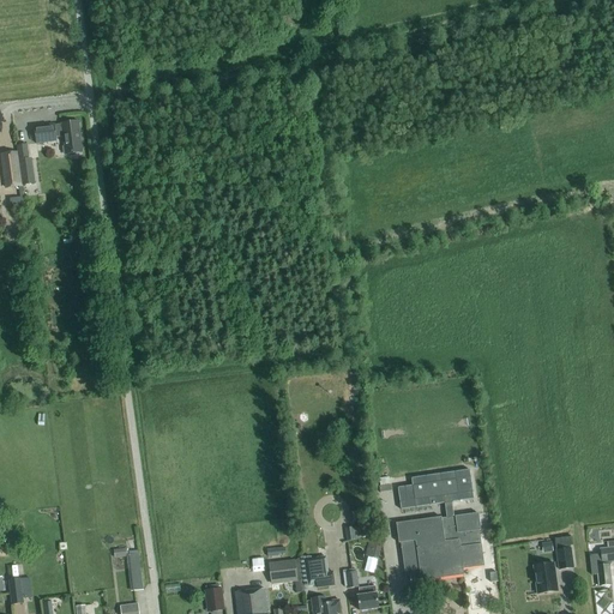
[(66,155),(83,152),(78,122),(55,126),(55,125),(35,127),(36,145),(56,142),(56,138),(64,137),(66,155)]
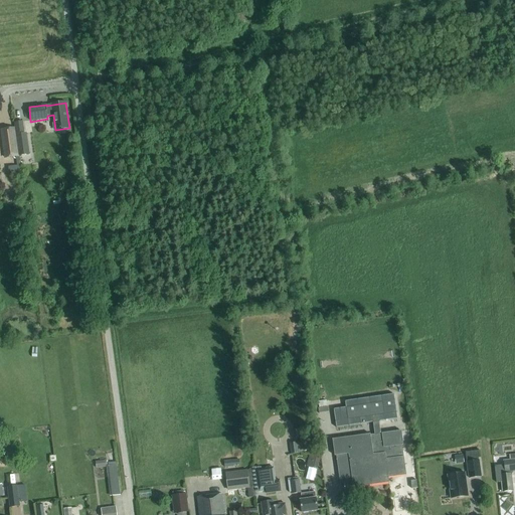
[(29,154),(26,133),(24,133),(23,122),(14,123),(19,156),(29,154)]
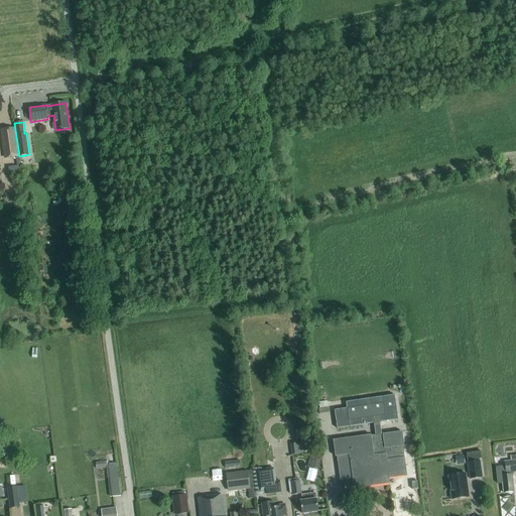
[(19,156),(14,127),(0,129),(4,158),(19,156)]
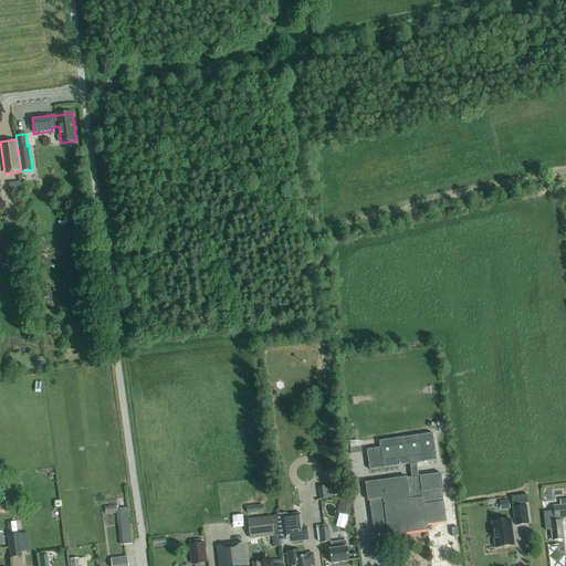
[(19,191),(18,182),(9,184),(10,192),(19,191)]
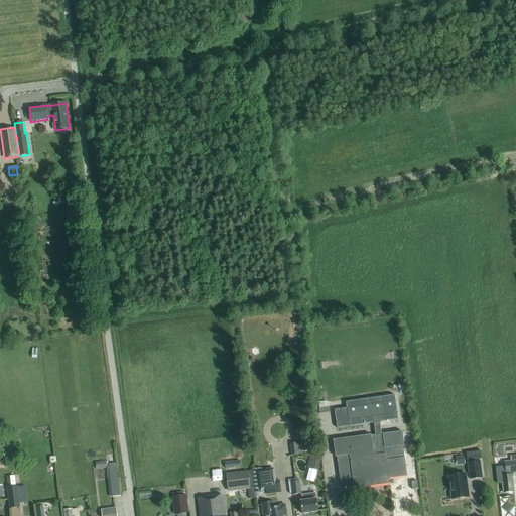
[(375,435),(371,436),(371,435),(333,440),(336,457),(337,457),(341,485),(342,485),(341,484),(353,483),(354,489),(390,484),(389,479),(407,476),(402,446),(404,445),(402,431),(381,434),(380,422),(398,419),(395,395),(346,401),(347,408),(335,409),(337,428),(374,423),(375,435)]
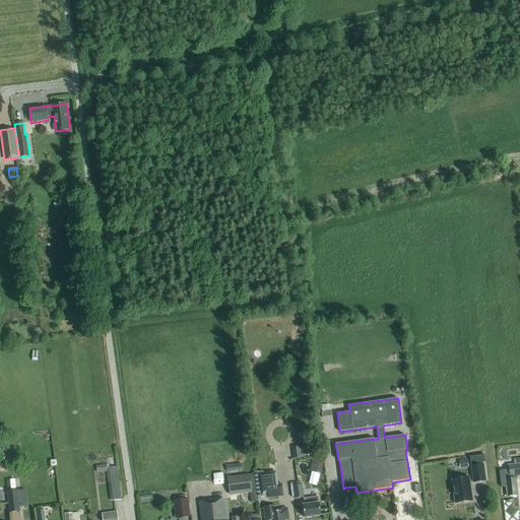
[(331,403),(321,403),(323,432),(333,432),(331,403)]
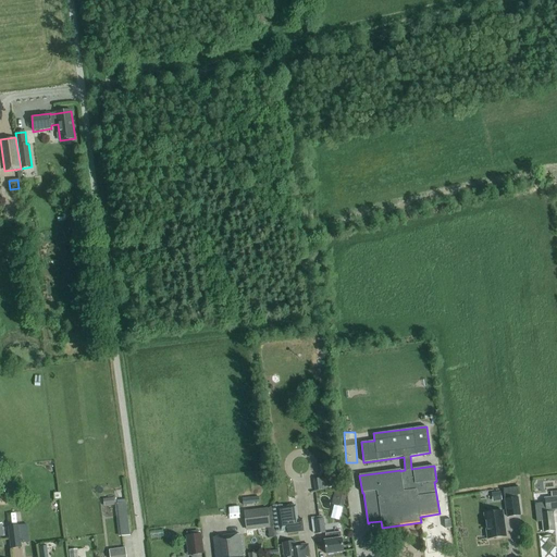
[(313,480),(314,492),(326,490),(324,478),(313,480)]
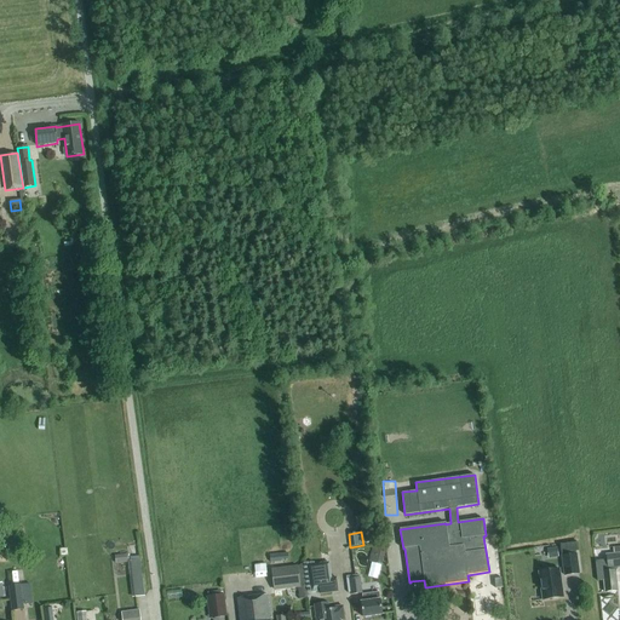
[(556,545),(546,547),(549,558),(558,555),(556,545)]
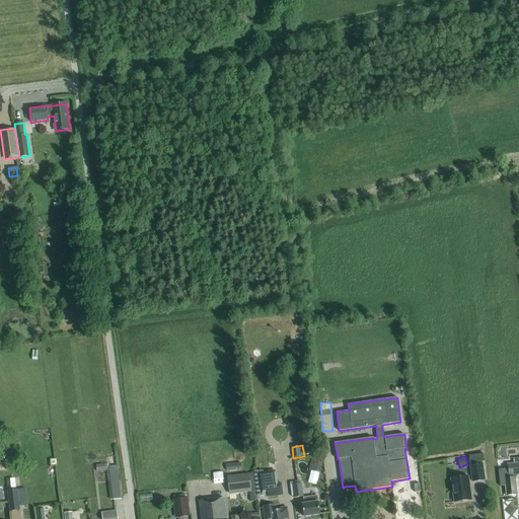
[(95,465),(96,472),(107,471),(106,463),(95,465)]
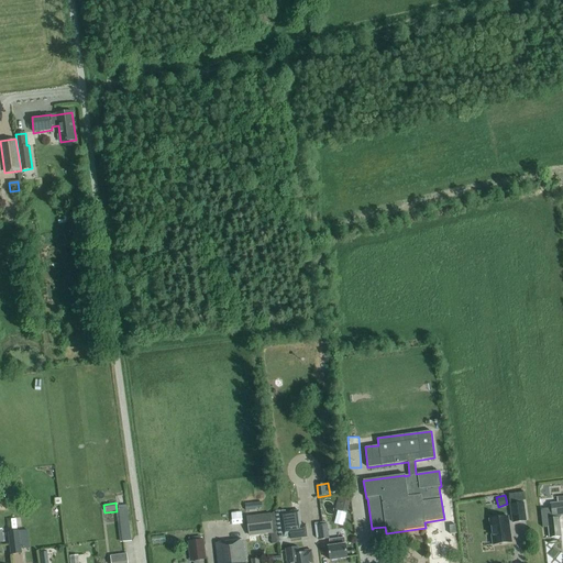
[(509,505),(512,523),(527,521),(523,503),(509,505)]
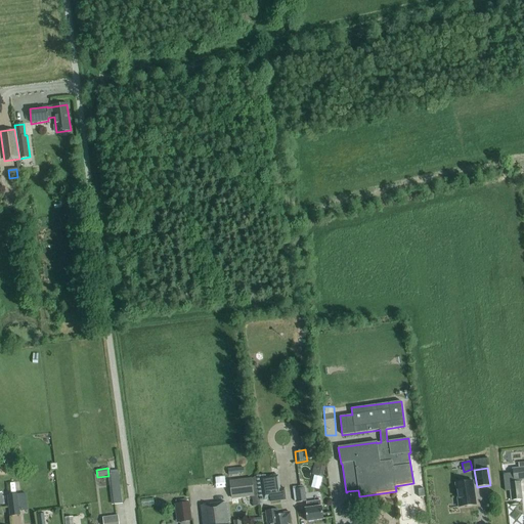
[(511,499),(521,498),(519,479),(523,478),(523,468),(513,470),(513,473),(504,474),(505,491),(510,490),(511,499)]
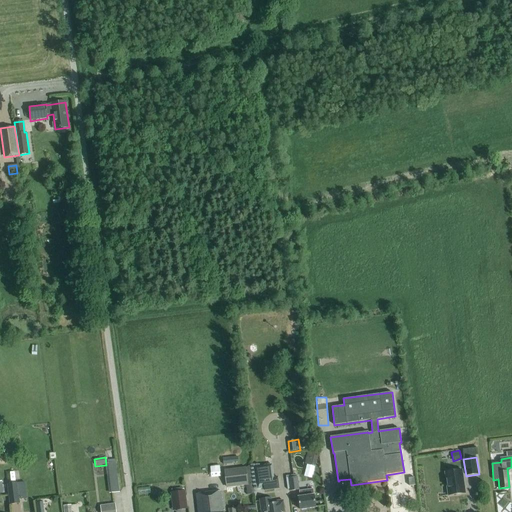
[(116,462),(108,463),(109,475),(117,474),(116,462)]
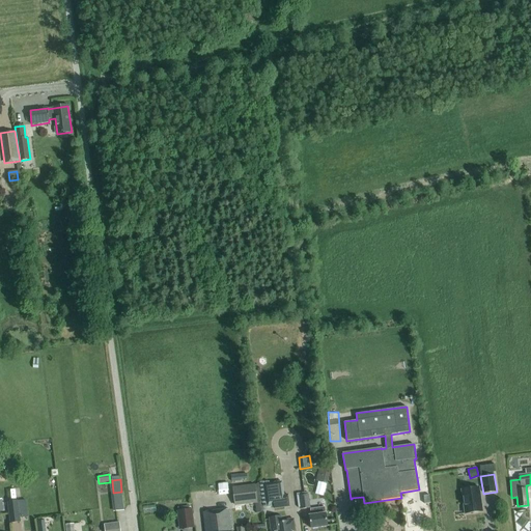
[(289,506),(288,496),(288,494),(284,495),(282,481),(263,483),(267,507),(273,506),(274,509),(289,507),(289,506)]
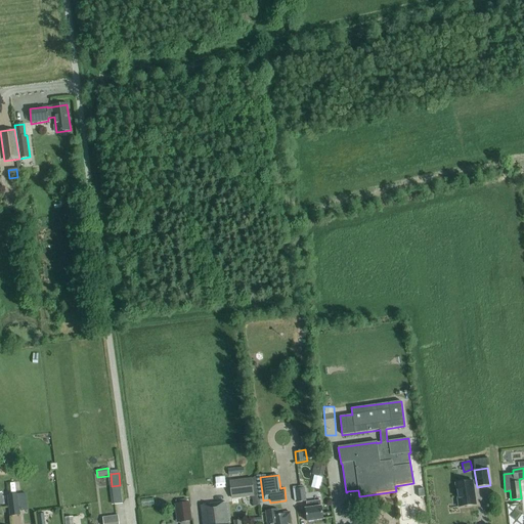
[(256,476),(252,479),(229,481),(231,499),(252,496),(259,496),(256,476)]
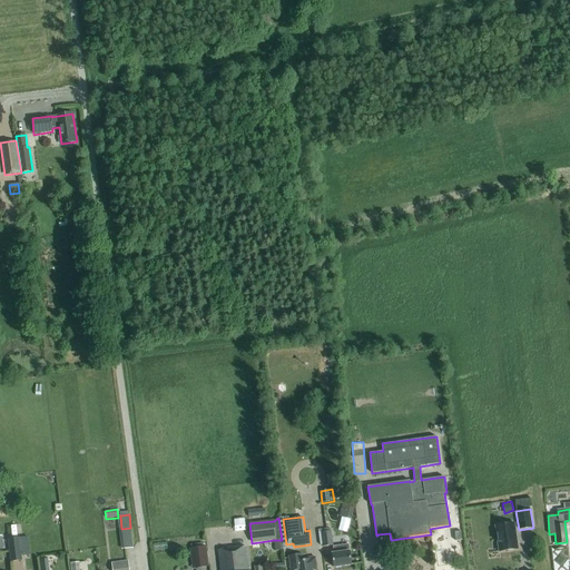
[(518,549),(514,523),(495,526),(499,551),(518,549)]
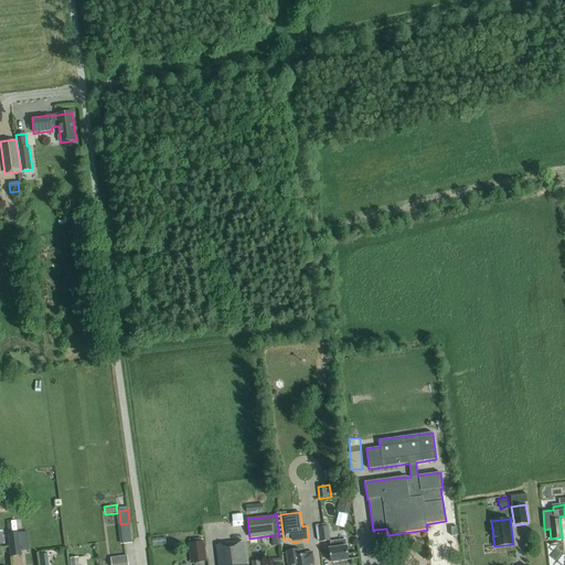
[(128,523),(118,524),(120,543),(129,542),(128,523)]
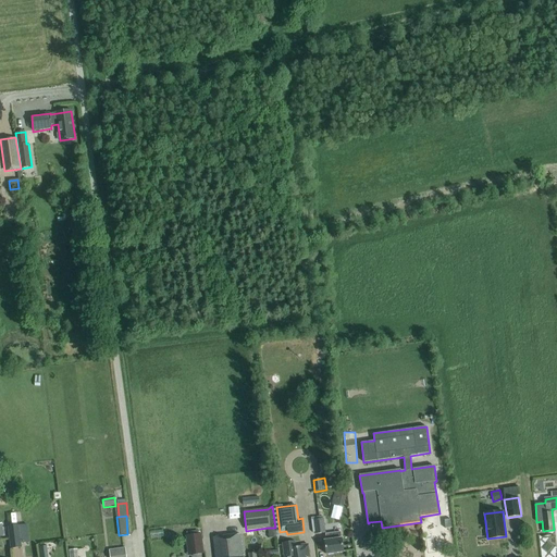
[(314,534),(325,533),(323,518),(313,520),(314,534)]
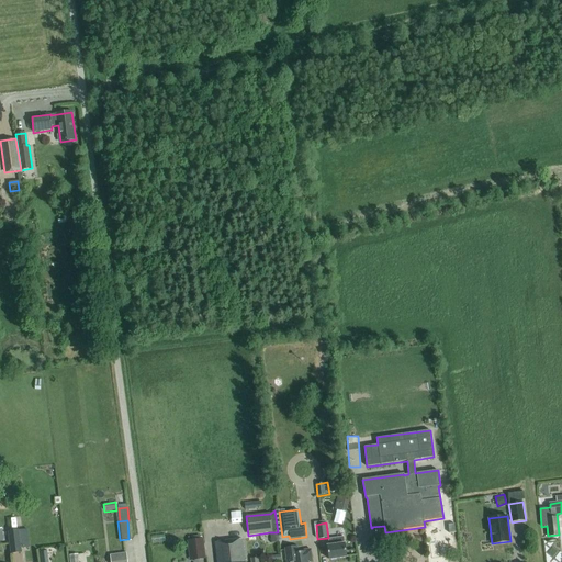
[(11,553),(22,552),(21,548),(30,547),(27,529),(8,531),(11,553)]
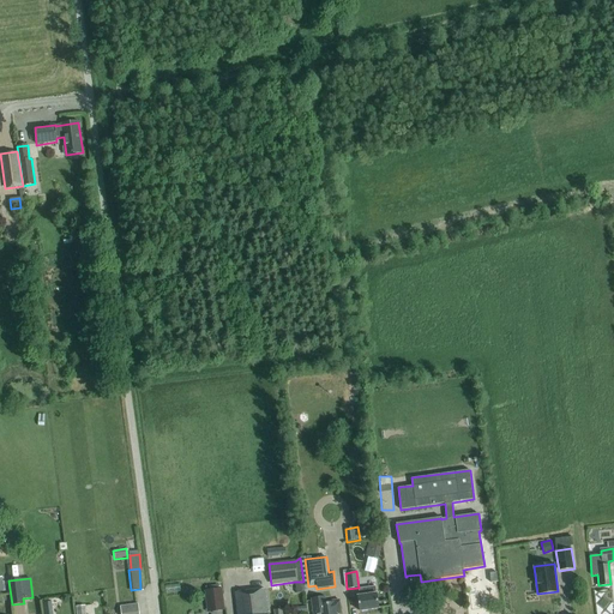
[(367,611),(379,609),(377,594),(375,587),(359,589),(360,596),(357,596),(360,612),(362,612),(367,612),(367,611)]
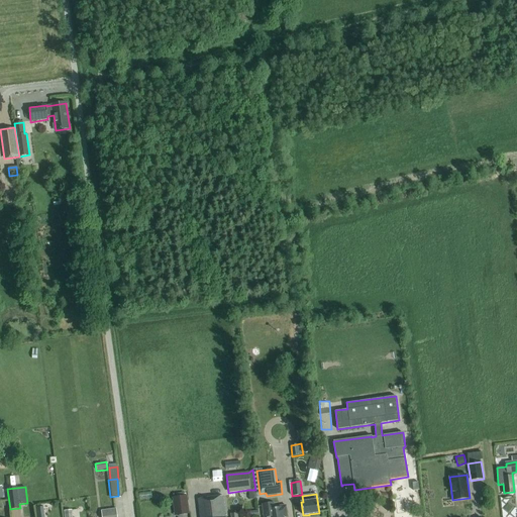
[(176,497),(178,515),(189,514),(186,496),(176,497)]
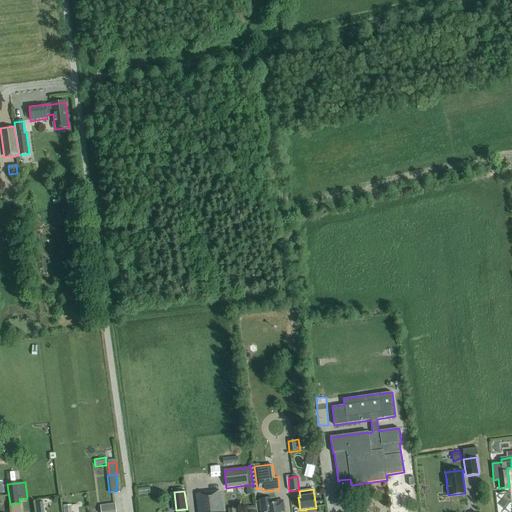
[(222,511),(220,491),(196,494),(197,511),(222,511)]
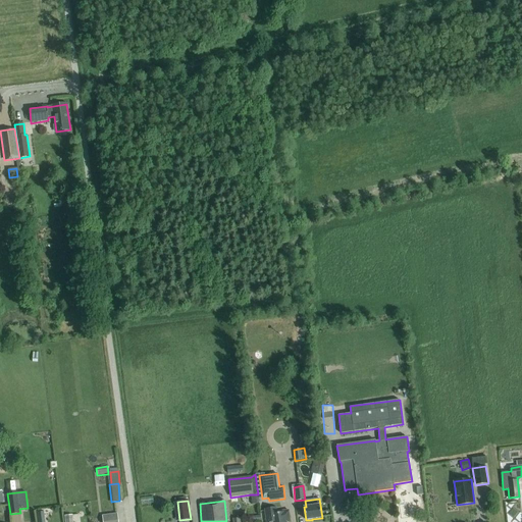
[(288,521),(290,521),(289,510),(280,511),(281,513),(277,513),(276,508),(265,509),(266,521),(288,521)]
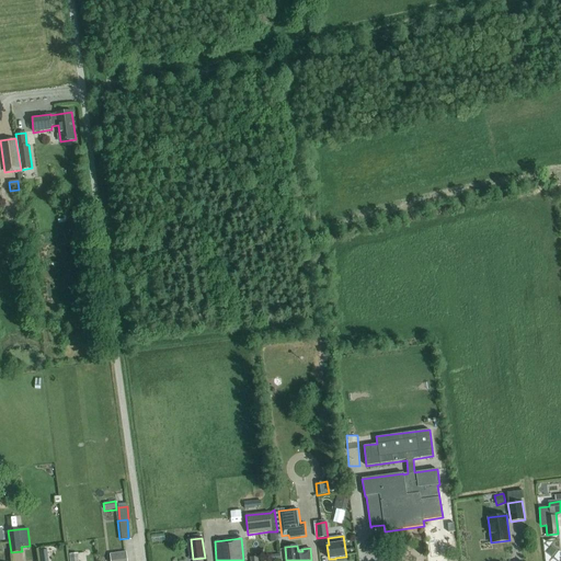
[(39,550),(41,560),(47,560),(47,552),(53,551),(52,547),(43,548),(43,550),(39,550)]
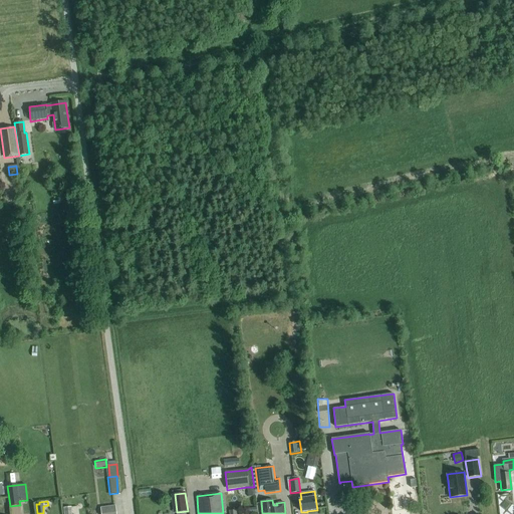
[(513,513),(513,504),(501,505),(501,513),(513,513)]
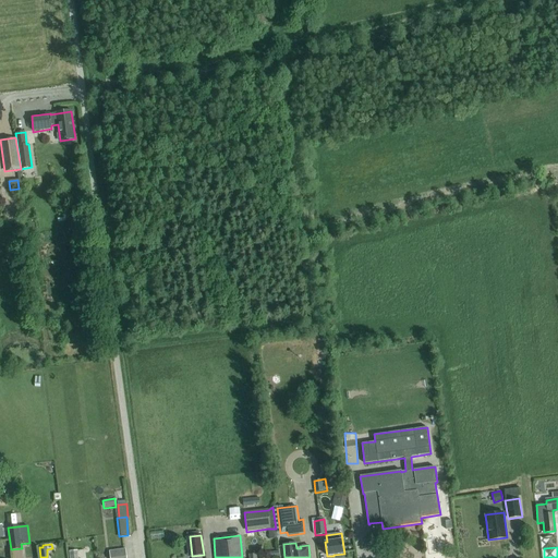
All buildings are outlined.
